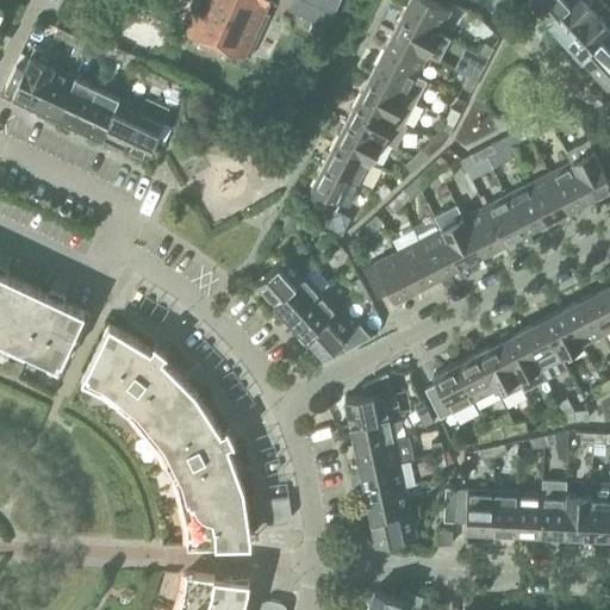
[(266,0),(194,0),(182,27),(203,36),(201,37),(222,47),(222,45),(242,54),(244,49),(253,53),(271,12),(262,8),(266,0)]
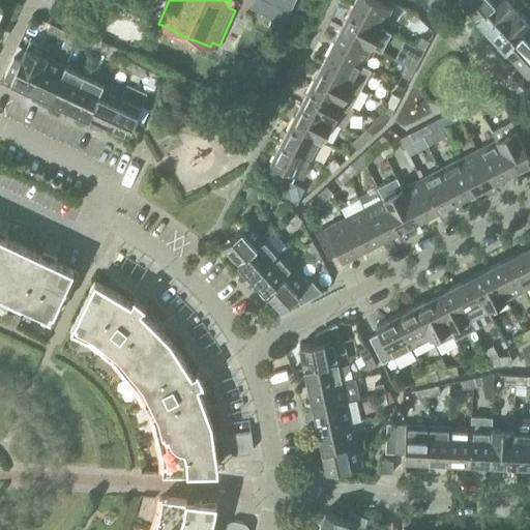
[(281,0),(278,6),(290,11),(295,0),(281,0)]
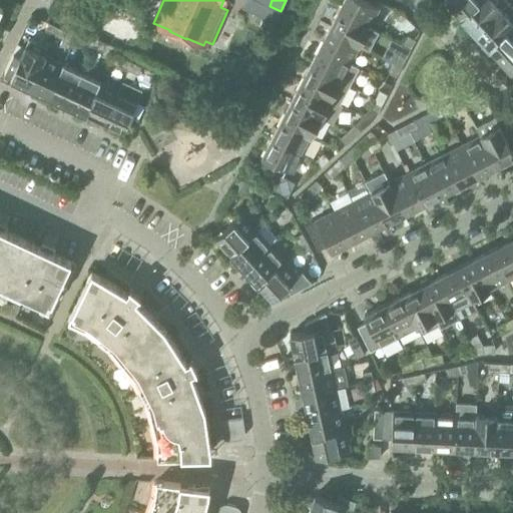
[(379,7),(365,0),(344,0),(339,10),(369,26),(379,7)]
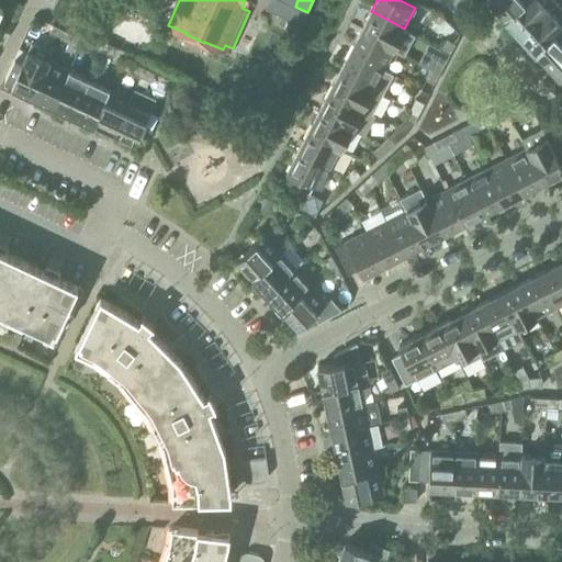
[(505,19),(525,0),(490,0),(490,1),(505,19)]
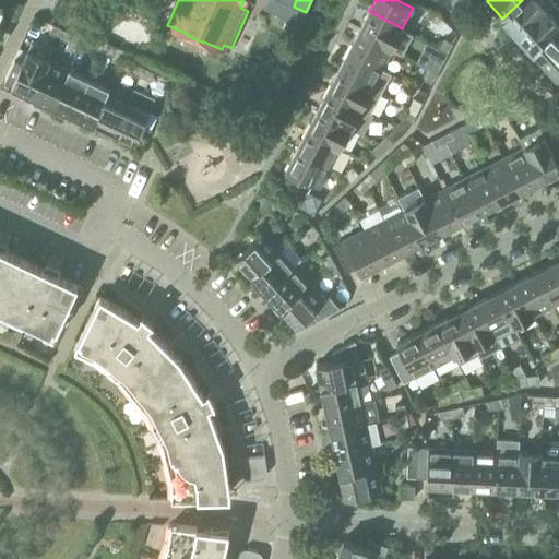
[(550,0),(522,0),(502,19),(518,35),(554,2),(550,0)]
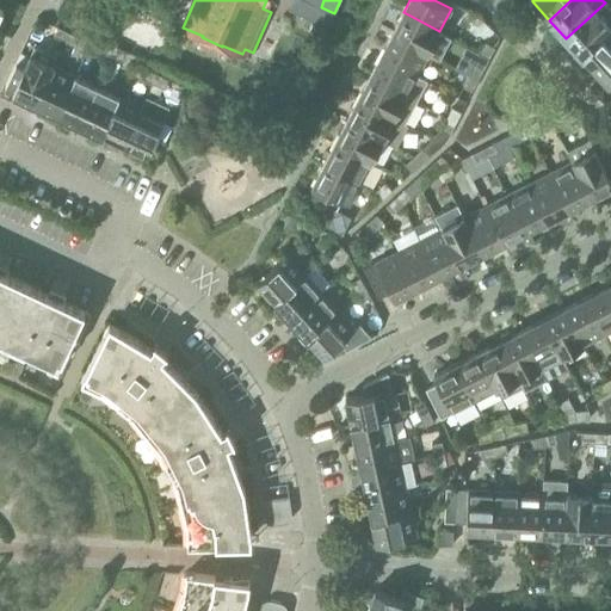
[(566,38),(582,56),(610,29),(610,8),(605,2),(566,38)]
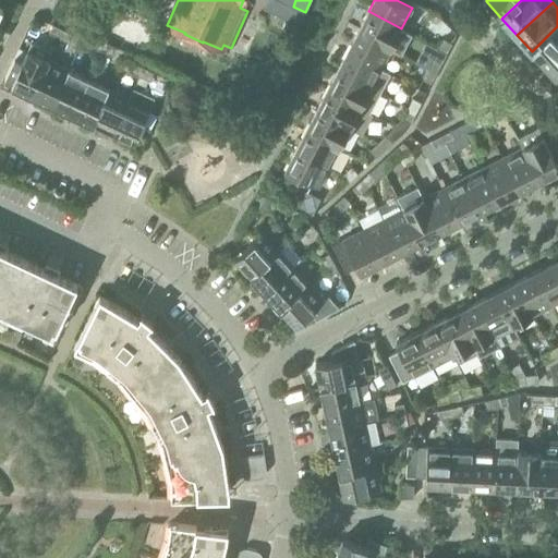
[(305,12),(293,7),(287,20),(300,25),(305,12)]
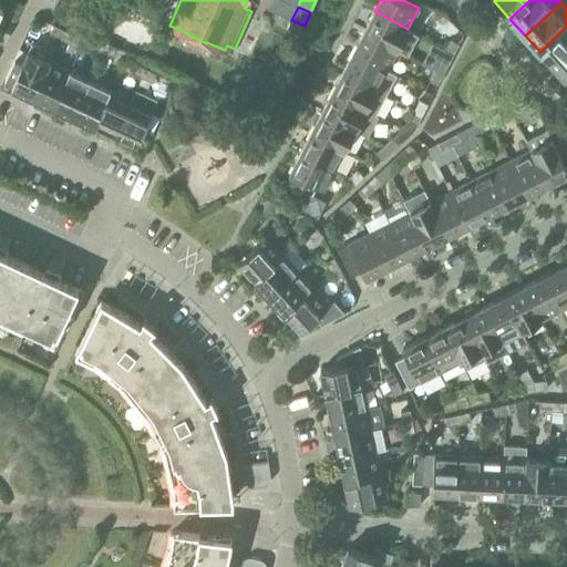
[(420,35),(408,29),(374,11),(363,31),(398,49),(409,55),(420,35)]
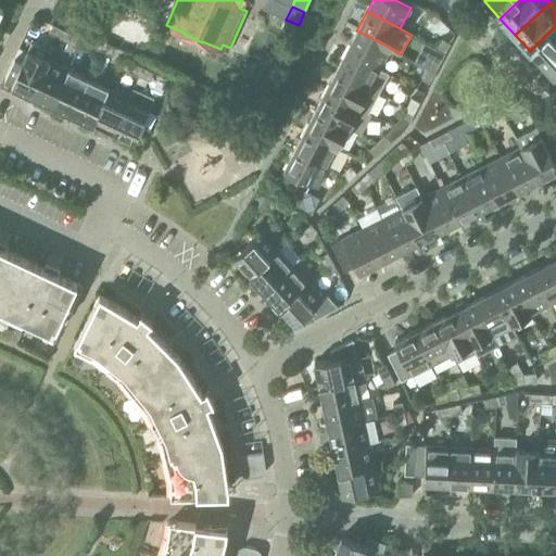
[(49,33),(59,37),(62,28),(53,24),(49,33)]
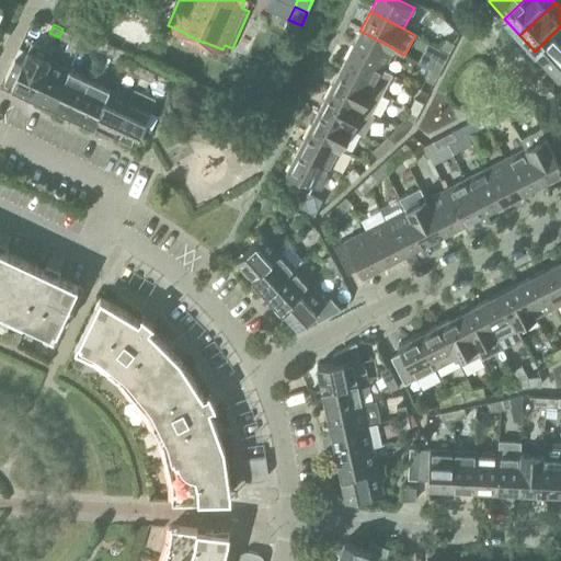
[(560,26),(535,52),(549,68),(560,56),(560,26)]
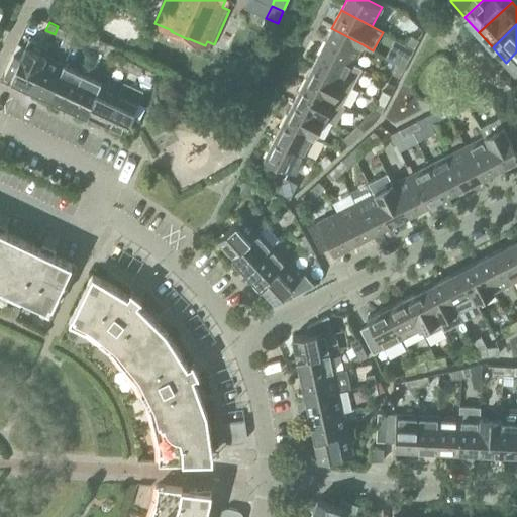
[(68,31),(58,26),(55,34),(65,39),(68,31)]
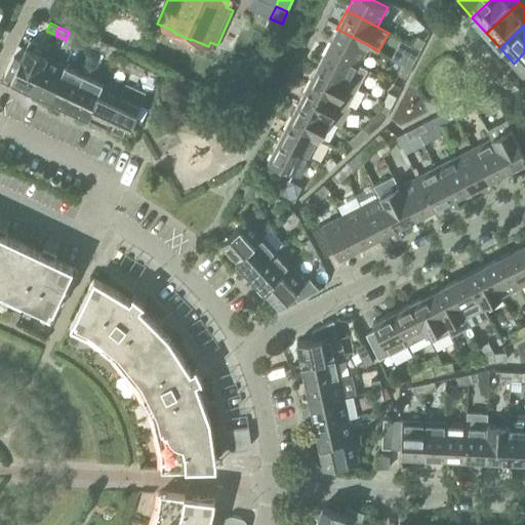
[(358,65),(368,45),(336,29),(327,48),(358,65)]
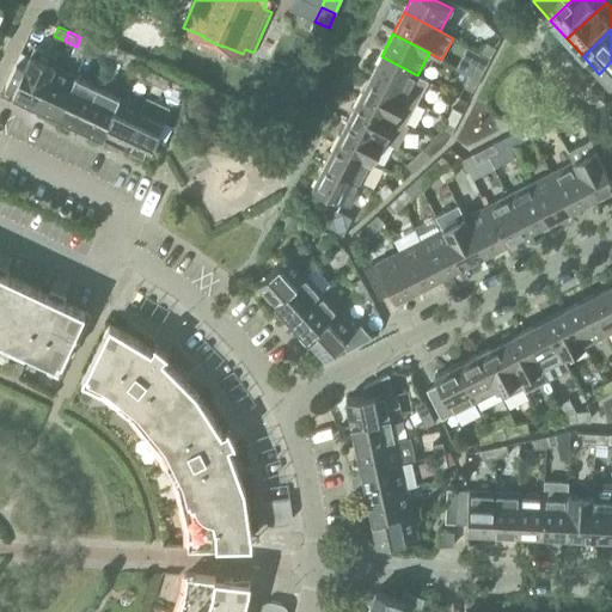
[(111,55),(116,46),(105,41),(102,50),(111,55)]
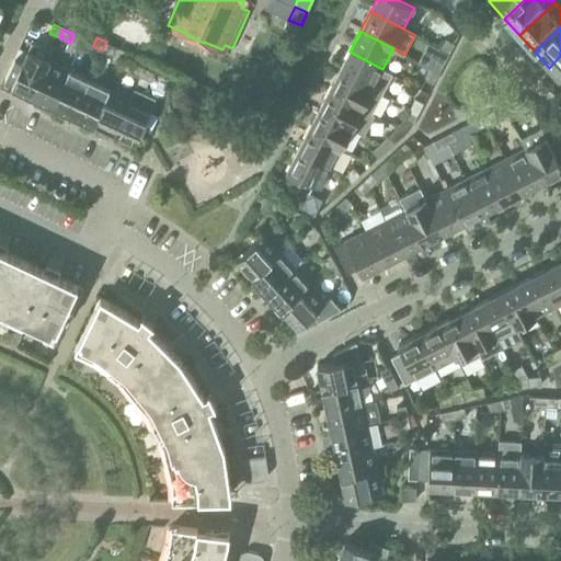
[(455,43),(446,38),(442,48),(449,54),(455,43)]
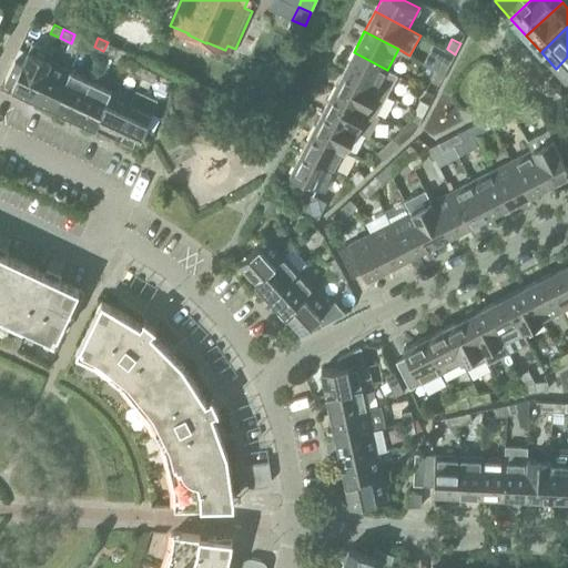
[(11,87),(32,95),(49,61),(50,62),(54,53),(32,42),(28,52),(20,48),(4,79),(13,83),(11,87)]
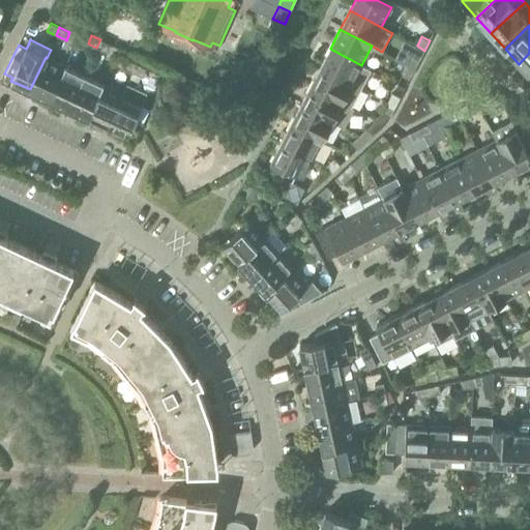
[(111,45),(100,39),(96,48),(107,53),(111,45)]
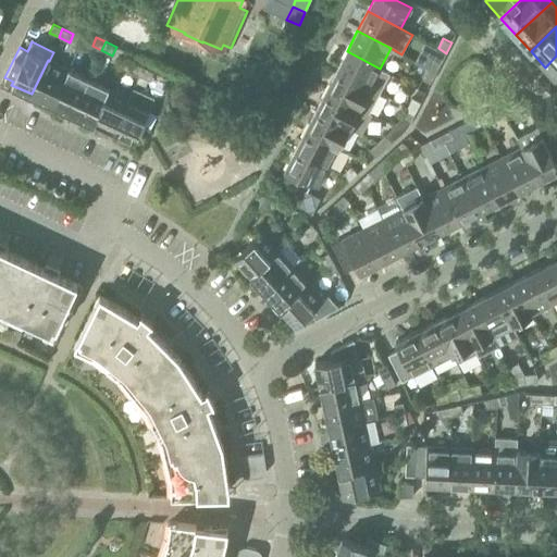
[(425,41),(415,61),(428,67),(433,59),(441,62),(446,53),(438,48),(425,41)]
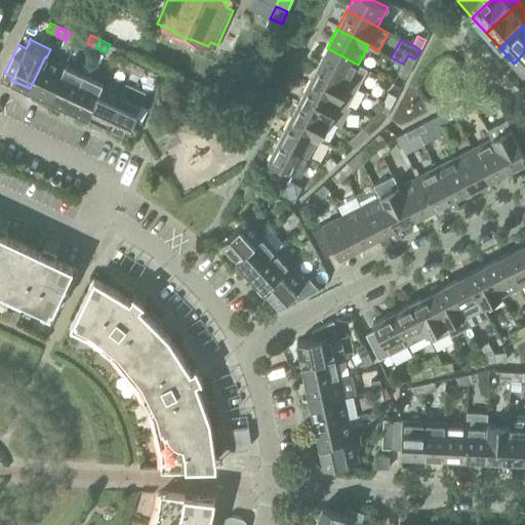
[(327,48),(318,66),(349,82),(358,87),(367,69),(358,65),(327,48)]
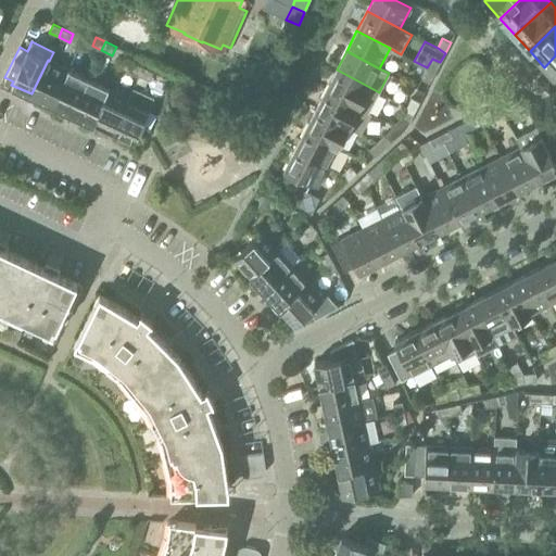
[(555,55),(544,67),(555,79),(555,55)]
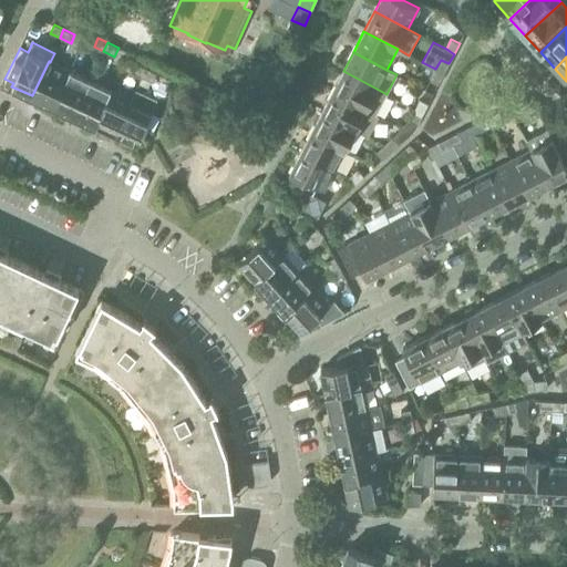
[(441,60),(435,69),(444,73),(449,63),(441,60)]
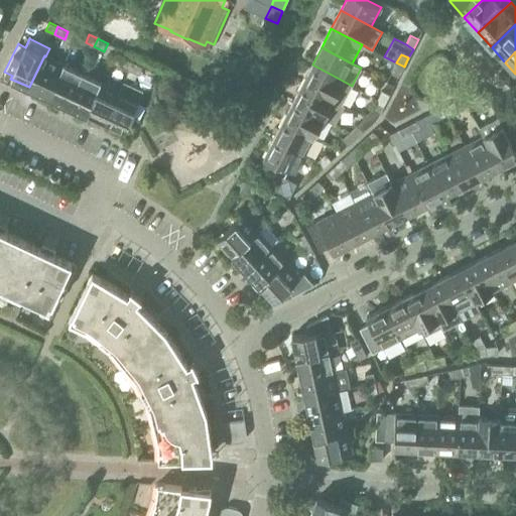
[(62,65),(45,56),(44,55),(29,87),(48,96),(62,65)]
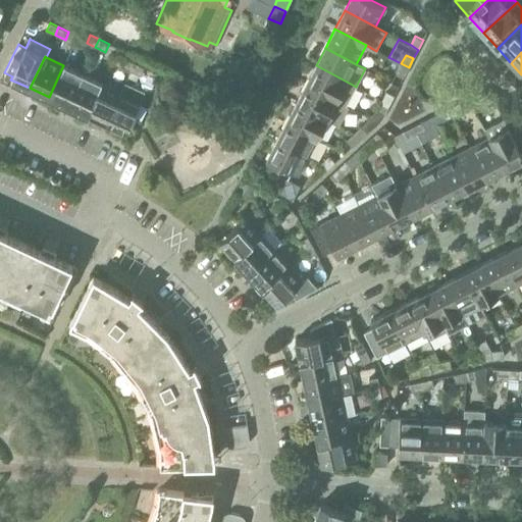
[(131,70),(134,62),(124,58),(121,66),(131,70)]
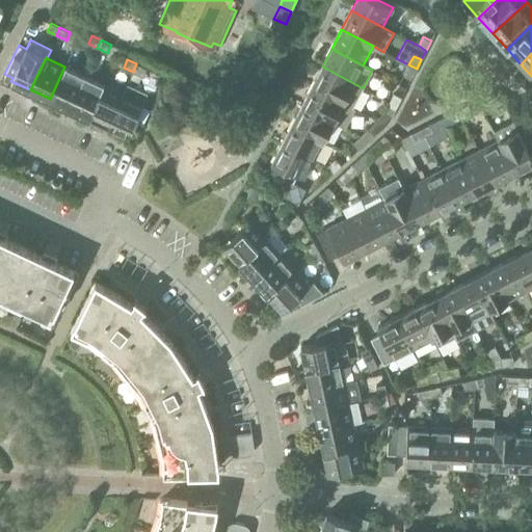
[(136,63),(133,72),(143,76),(147,69),(136,63)]
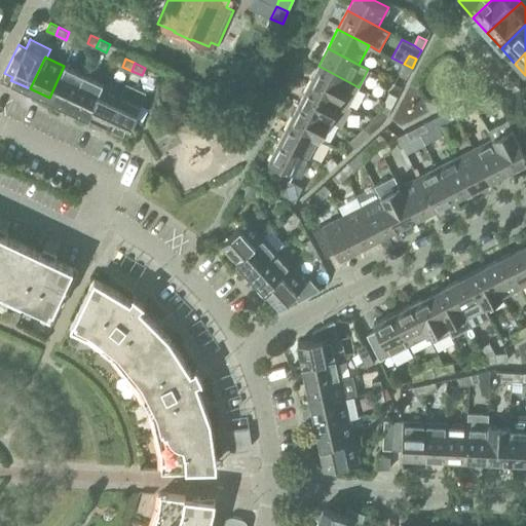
[(412,68),(404,64),(399,74),(407,78),(412,68)]
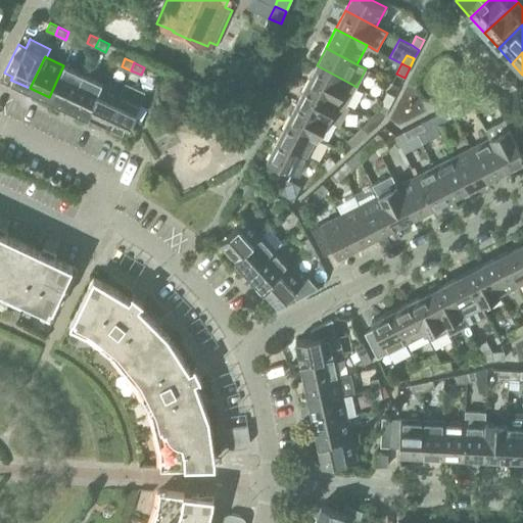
[(83,75),(63,65),(49,97),(67,106),(83,75)]
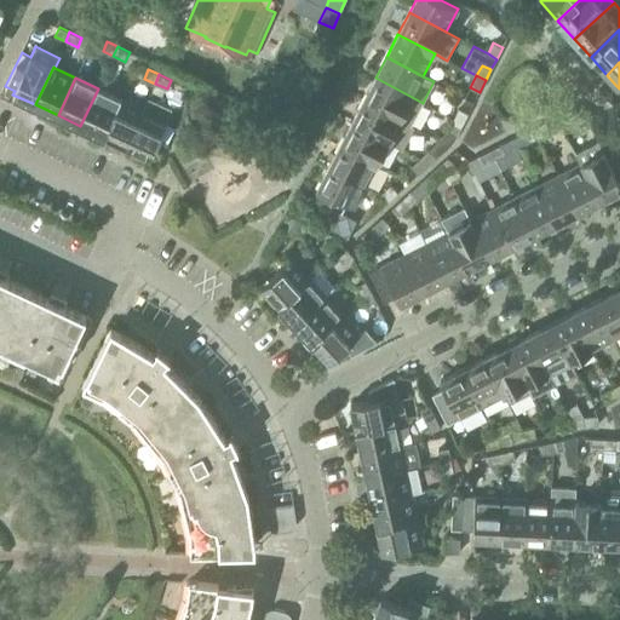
[(375,78),(363,99),(401,119),(411,125),(423,103),(412,97),(375,78)]
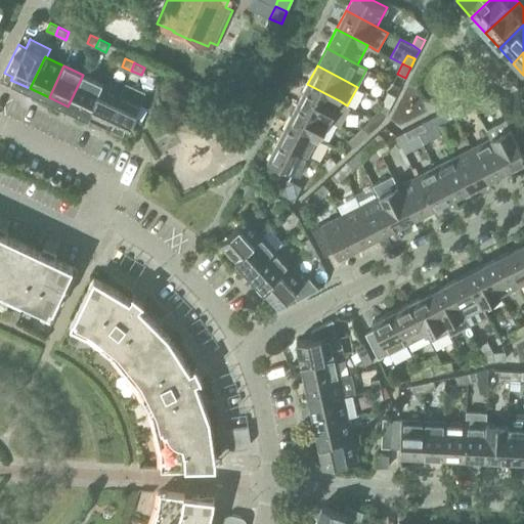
[(101,83),(83,75),(68,106),(87,115),(101,83)]
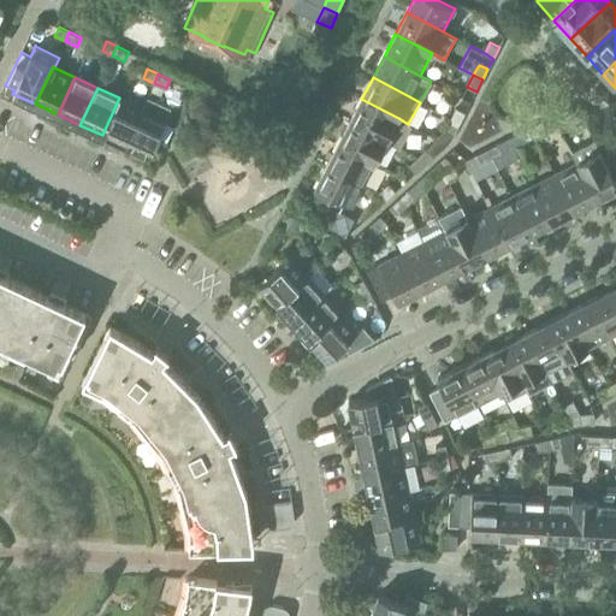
[(142,108),(119,98),(102,135),(124,146),(142,108)]
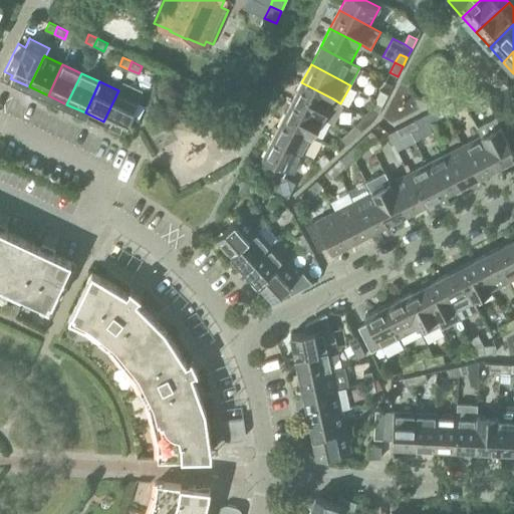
[(301,82),(291,101),(322,117),(333,123),(343,104),(340,103),(332,98),(301,82)]
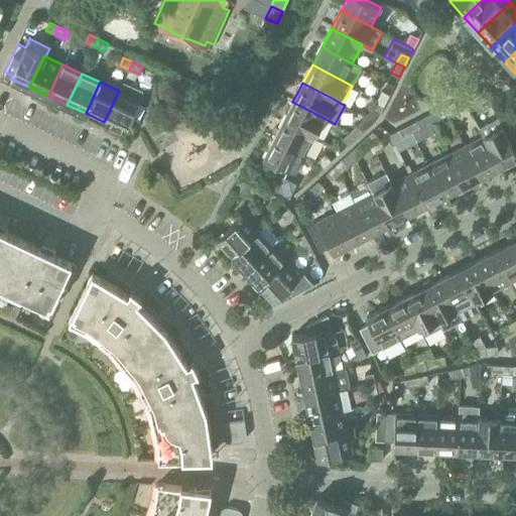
[(139,100),(119,91),(104,122),(124,131),(139,100)]
